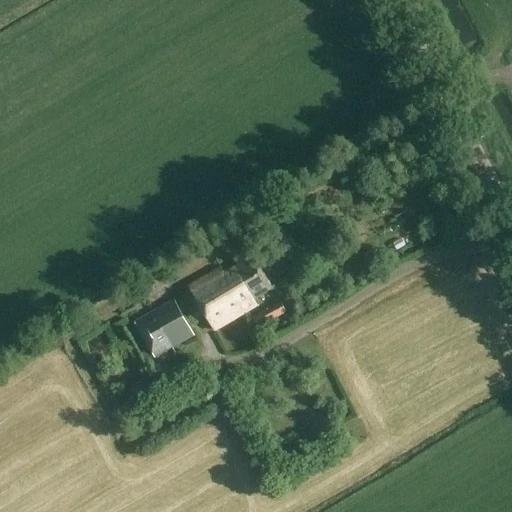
[(271,246),(301,228),(293,215),(265,232),(268,237),(254,245),(261,257),(273,250),(271,246)]
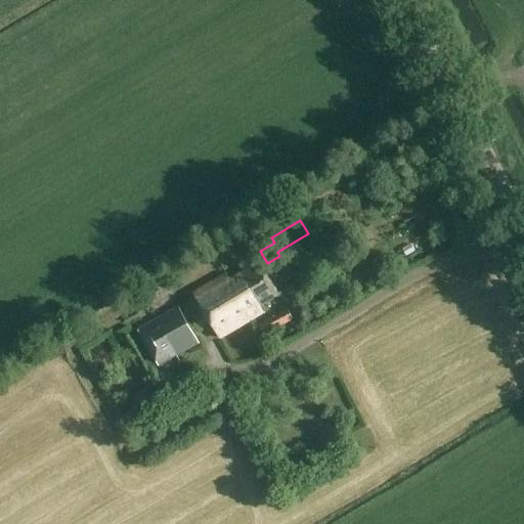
[(193,295),(219,339),(263,313),(259,307),(278,296),(260,264),(229,281),(226,276),(193,295)]
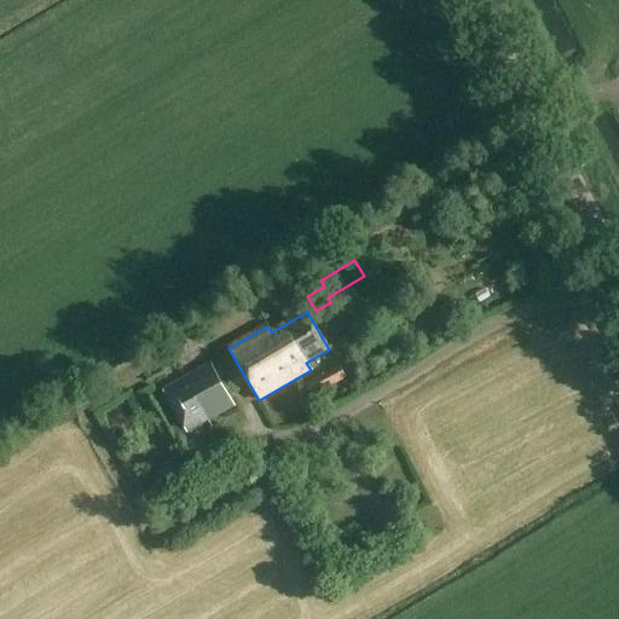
[(212,365),(185,379),(162,391),(186,434),(209,422),(235,408),(212,365)]
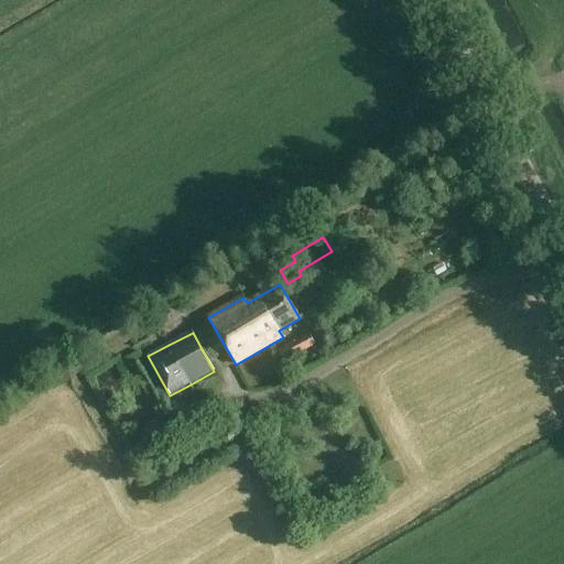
[(284,362),(316,346),(310,334),(278,353),(284,362)]
